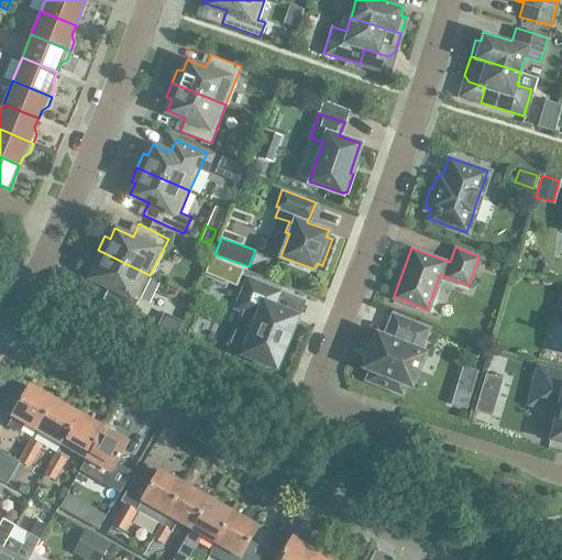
[(150,275),(98,250),(91,263),(96,265),(90,276),(109,285),(102,298),(132,313),(150,275)]
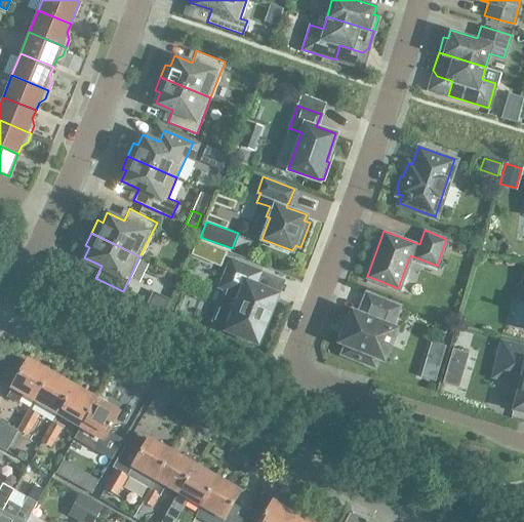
[(231,258),(223,279),(218,287),(223,289),(210,320),(227,327),(227,328),(256,340),(276,293),(254,284),(259,271),(231,258)]
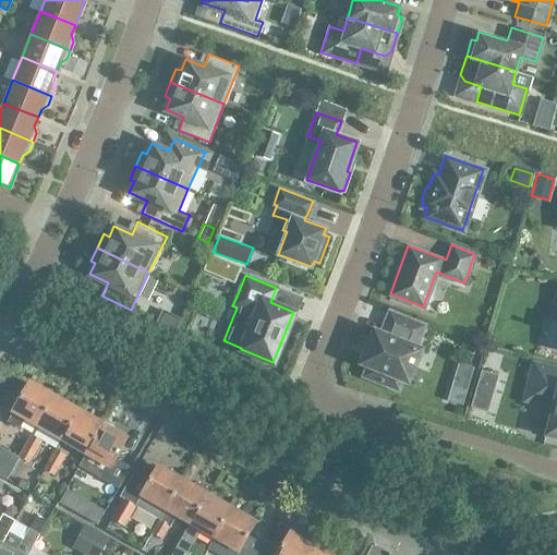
[(401,377),(407,379),(420,349),(406,344),(409,334),(385,324),(380,334),(375,332),(363,362),(368,364),(364,375),(397,388),(401,377)]
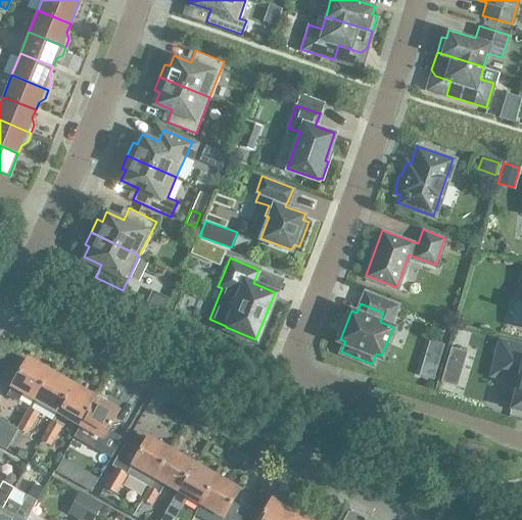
[(521,343),(496,337),(487,375),(519,383),(516,391),(514,391),(510,408),(521,411),(521,343)]
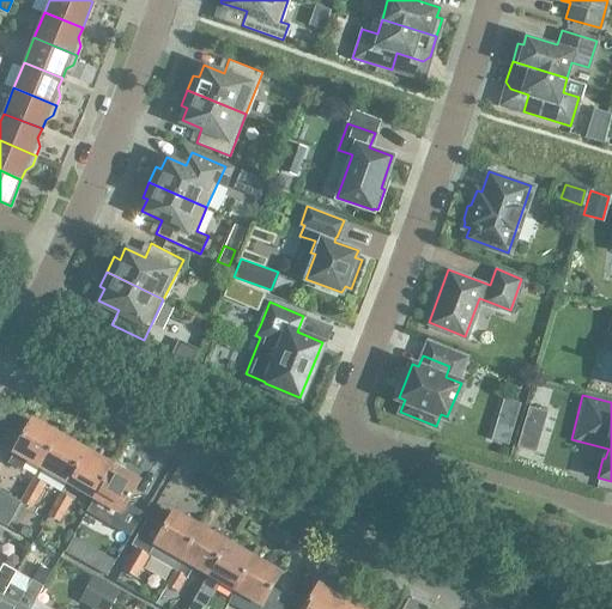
[(546,410),(528,406),(525,415),(543,421),(546,410)]
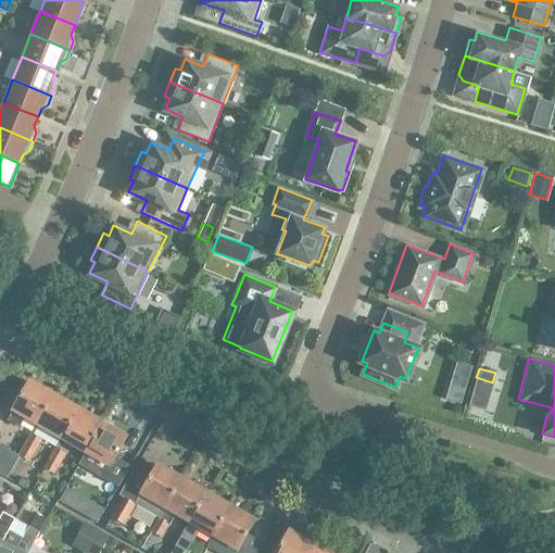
[(37,423),(52,394),(27,380),(5,418),(19,426),(24,415),(37,423)]
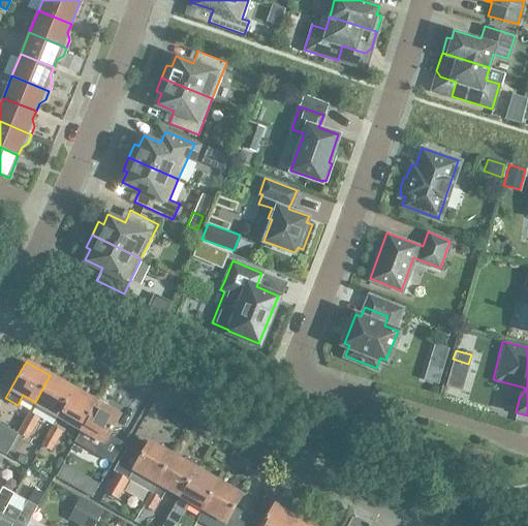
[(440,372),(427,368),(424,378),(437,382),(440,372)]
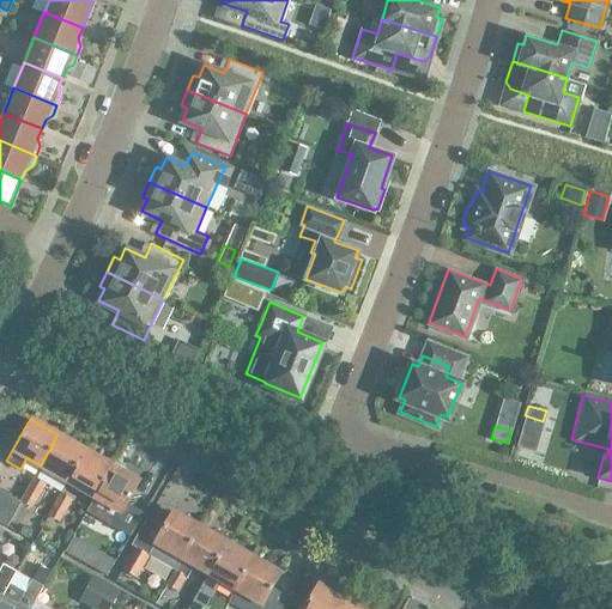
[(58,434),(41,466),(67,479),(84,449),(58,434)]
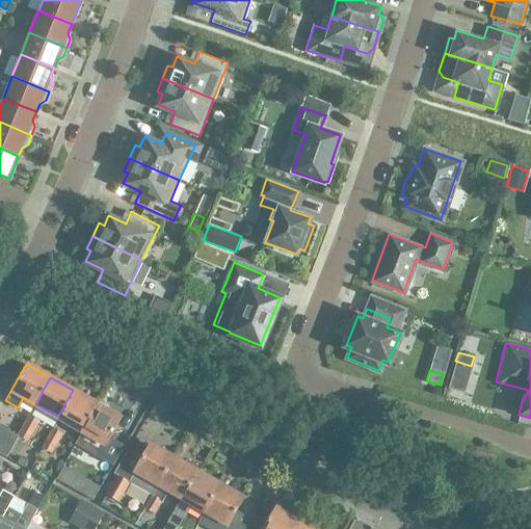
[(73,390),(58,416),(82,429),(97,403),(73,390)]
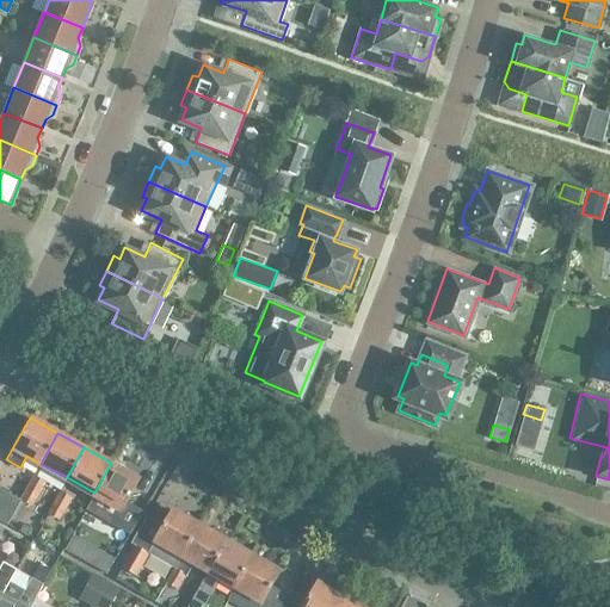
[(111,463),(94,493),(122,508),(139,478),(111,463)]
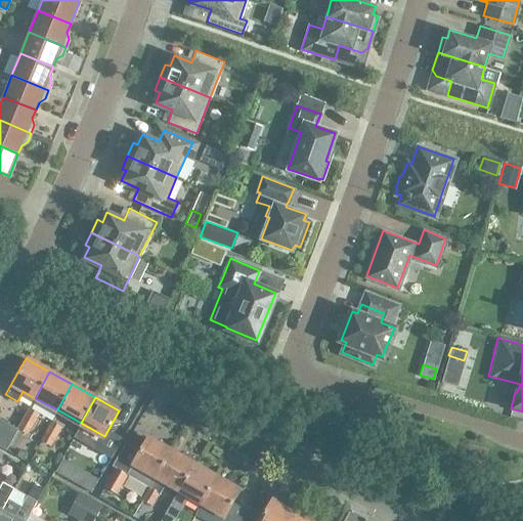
[(9,445),(30,407),(27,405),(16,427),(0,418),(0,446),(5,448),(7,444),(9,445)]
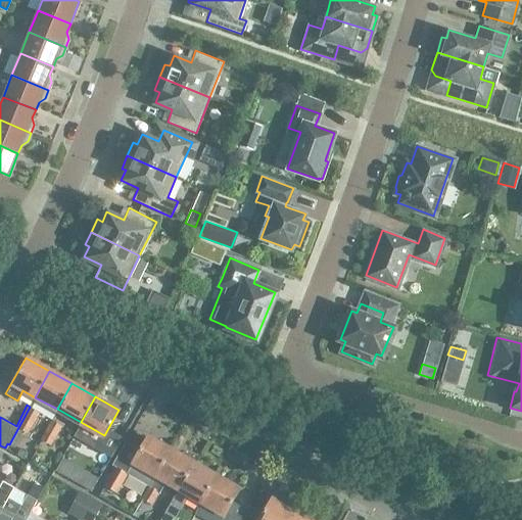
[(30,407),(9,444),(13,446),(21,429),(28,432),(39,412),(30,407)]
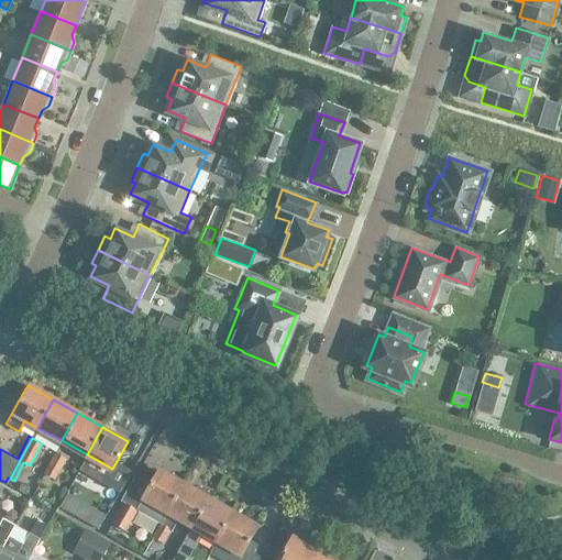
[(43,471),(54,478),(66,458),(54,451),(43,471)]
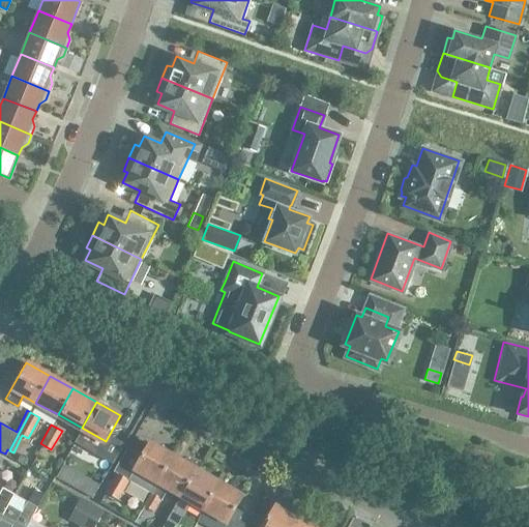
[(157,482),(172,455),(149,442),(142,456),(134,469),(134,468),(127,479),(128,479),(150,491),(151,492),(157,482)]
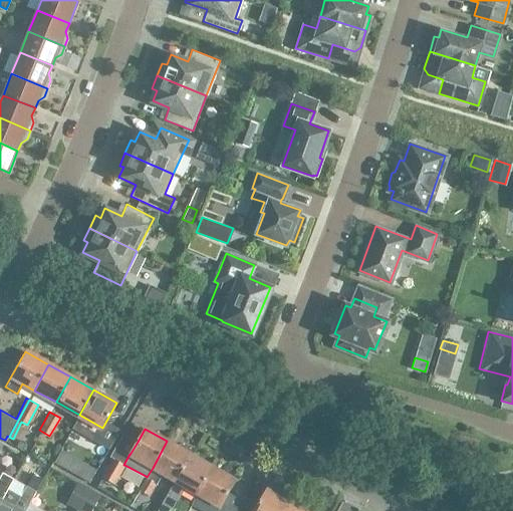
[(26,444),(19,440),(16,445),(23,449),(26,444)]
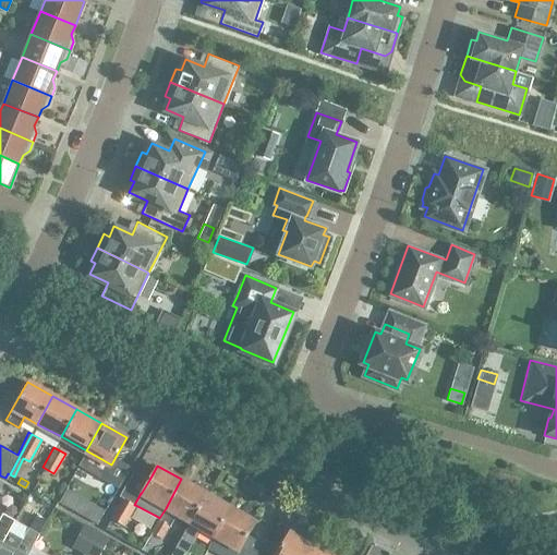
[(190,521),(206,493),(205,493),(204,493),(206,489),(206,485),(197,481),(194,481),(192,485),(191,484),(181,479),(166,508),(159,518),(169,523),(176,514),(190,521)]
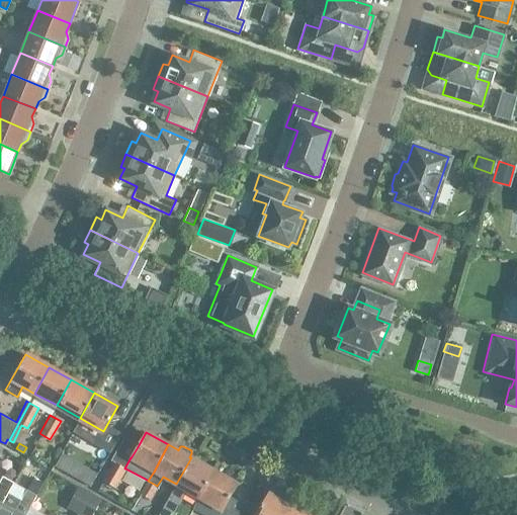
[(199,497),(213,470),(191,457),(176,484),(158,514),(159,514),(168,514),(171,510),(173,511),(186,490),(199,497)]
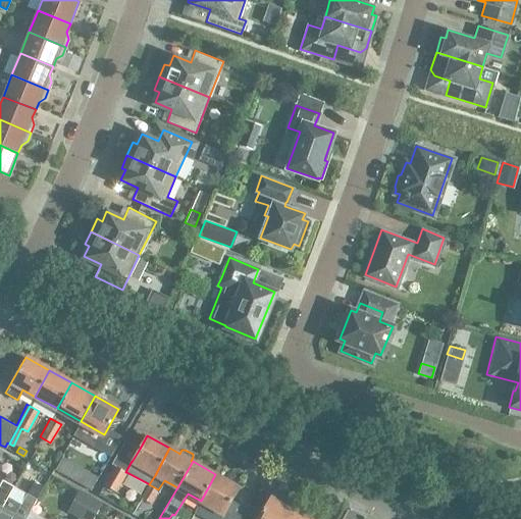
[(126,472),(125,472),(113,465),(103,483),(116,490),(126,472)]
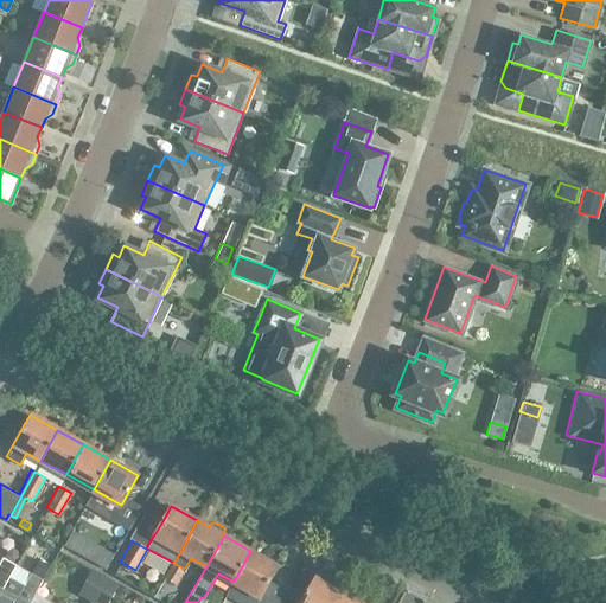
[(103,546),(95,562),(106,568),(114,552),(103,546)]
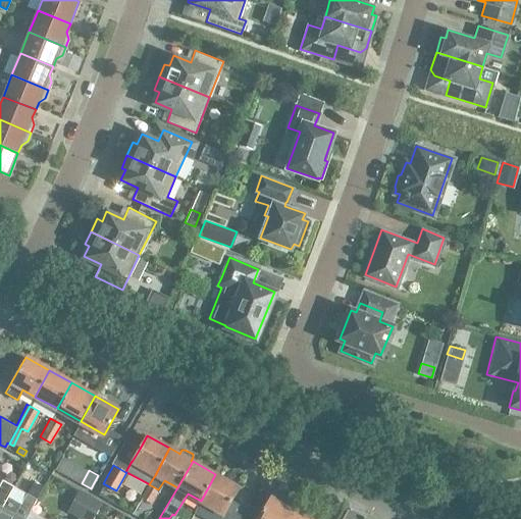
[(245,507),(232,500),(239,487),(215,474),(201,501),(194,513),(205,518),(239,518),(249,502),(248,502),(245,507)]
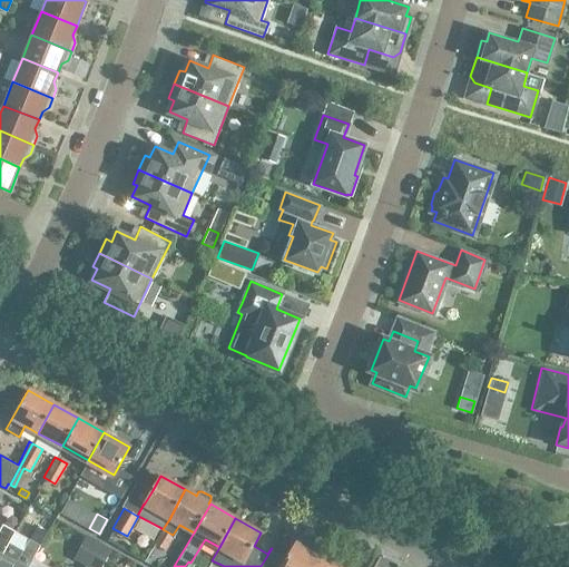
[(0,556),(9,541),(16,530),(2,522),(0,526),(0,556)]
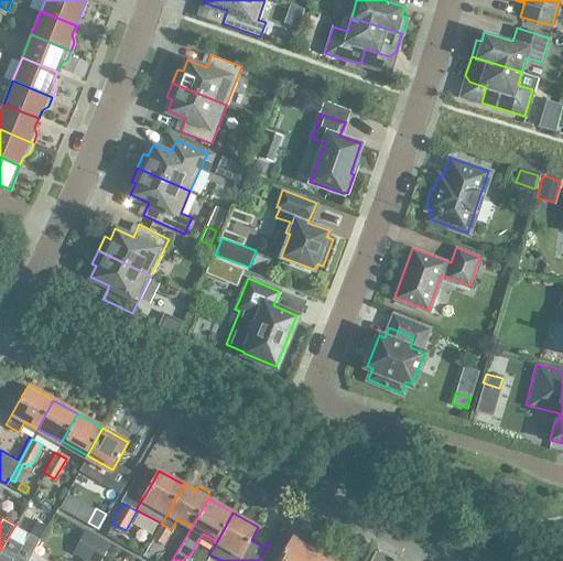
[(0,560),(26,560),(33,551),(32,551),(46,525),(35,519),(22,543),(9,536),(0,550),(0,560)]
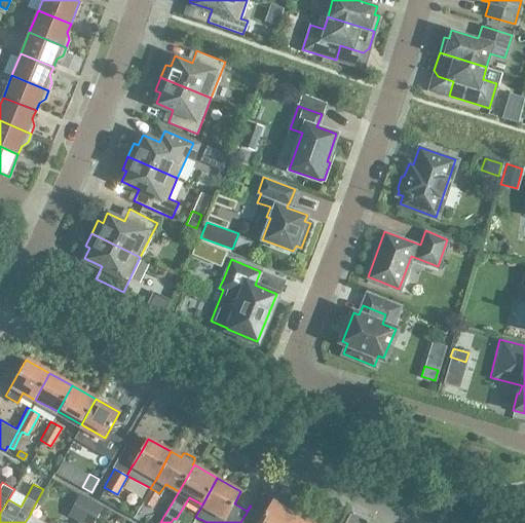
[(150,488),(149,487),(142,500),(143,500),(152,507),(159,493),(150,488)]
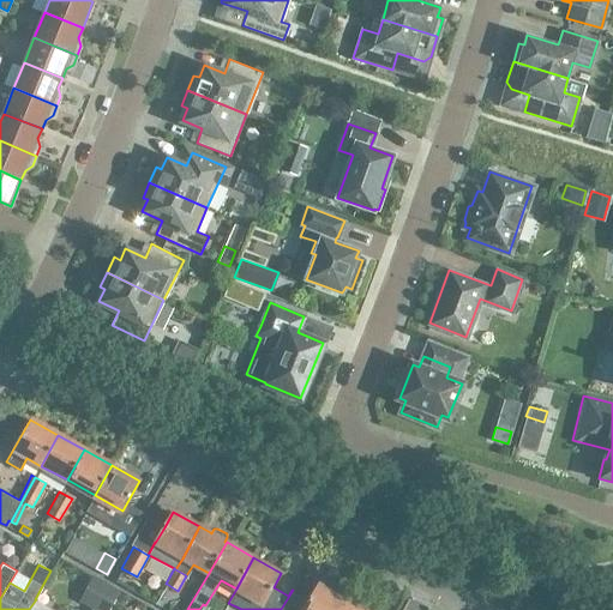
[(91,608),(106,581),(94,574),(78,601),(91,608)]
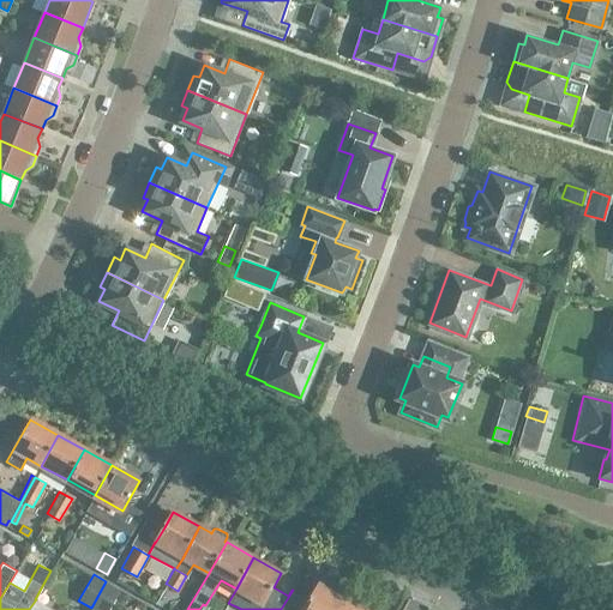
[(106,581),(91,608),(96,609),(107,609),(120,589),(106,581)]
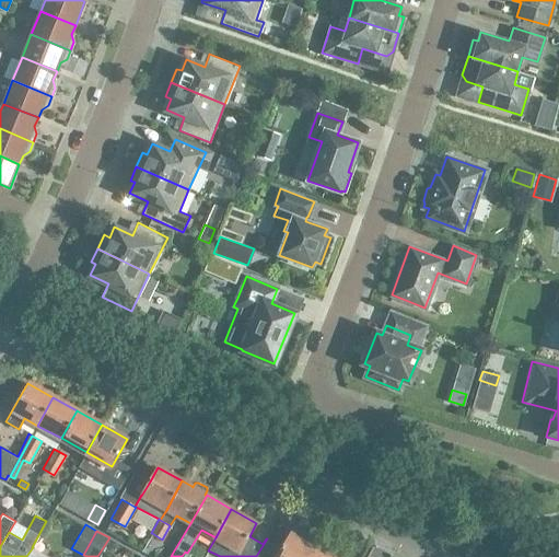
[(311,556),(315,548),(291,534),(282,548),(278,545),(271,556),(311,556)]
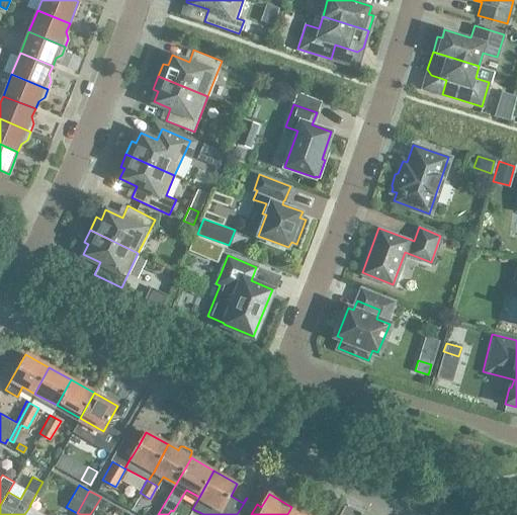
[(247,498),(237,514),(251,514),(257,504),(247,498)]
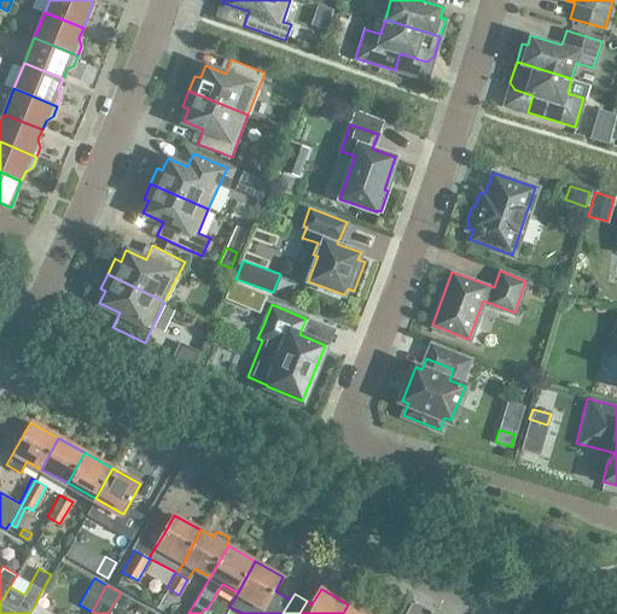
[(54,613),(36,603),(29,613),(54,613)]
